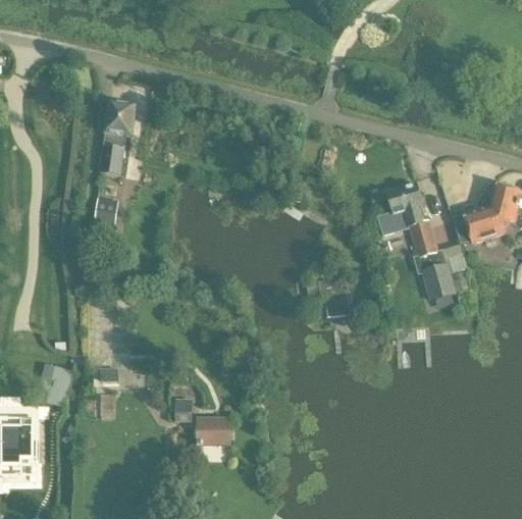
[(132,137),(137,106),(110,102),(109,107),(100,173),(120,176),(126,136),(132,137)]
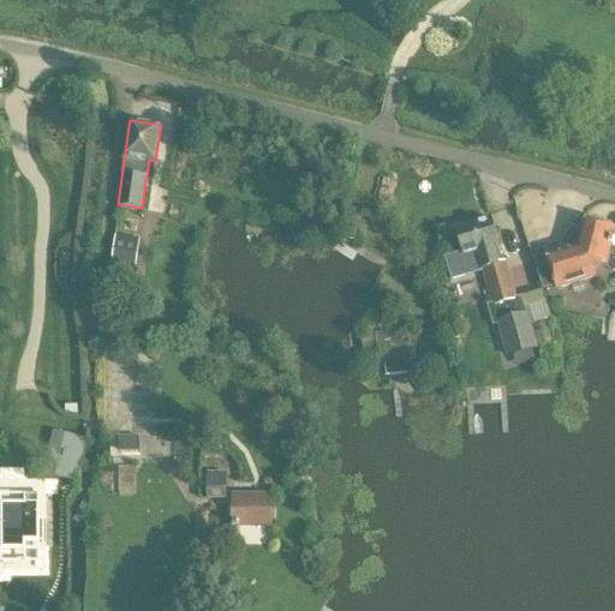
[(348,217),(345,237),(354,238),(358,220),(348,217)]
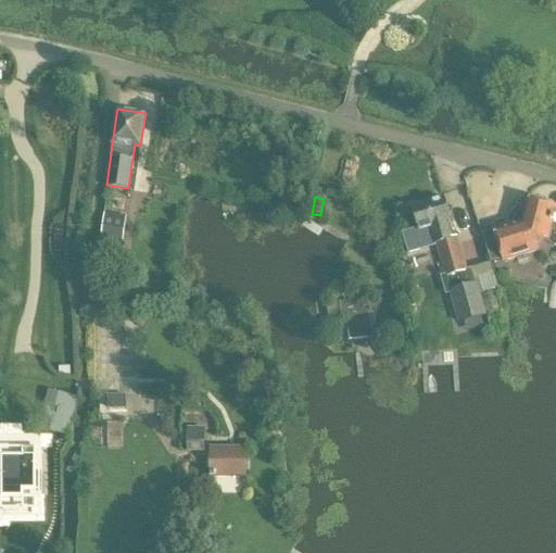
[(417,228),(402,233),(408,251),(438,242),(446,273),(465,268),(456,236),(452,237),(447,221),(452,220),(444,197),(412,206),(417,228)]
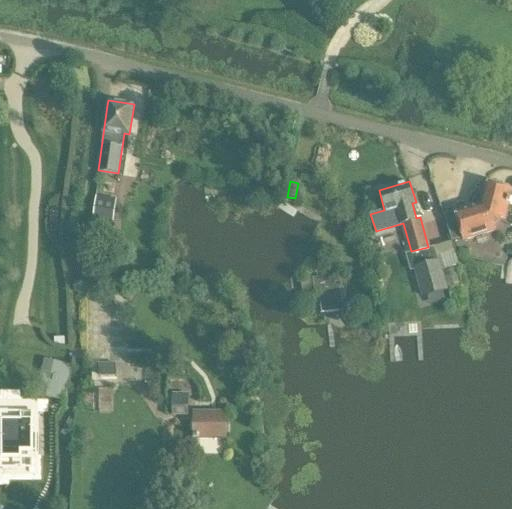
[(462,237),(462,238),(486,231),(490,230),(495,211),(507,214),(511,195),(511,189),(485,182),(480,202),(444,214),(453,240),(462,237)]
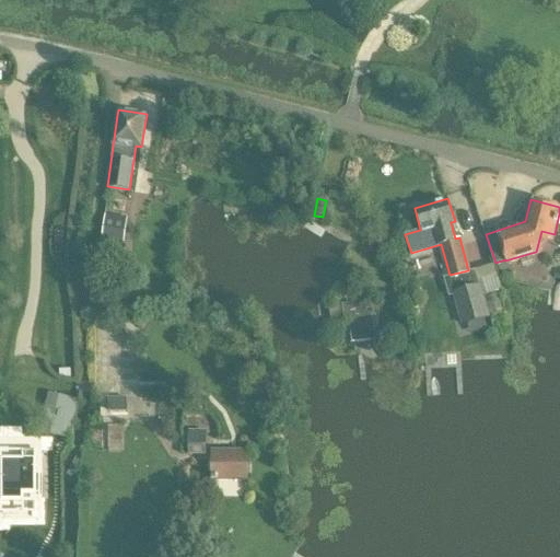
[(104,216),(101,235),(123,240),(127,219),(104,216)]
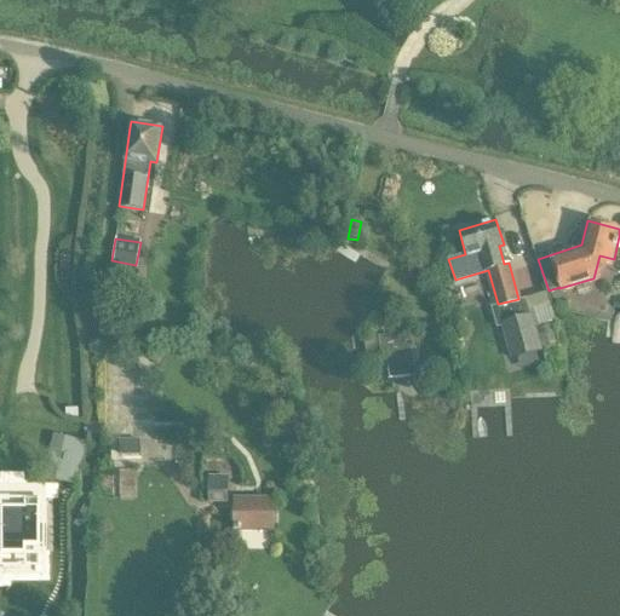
[(498,304),(491,306),(497,327),(501,326),(510,358),(543,350),(541,347),(544,346),(545,351),(544,351),(546,368),(558,367),(556,350),(558,350),(556,318),(535,323),(532,312),(530,314),(526,297),(518,299),(498,304)]
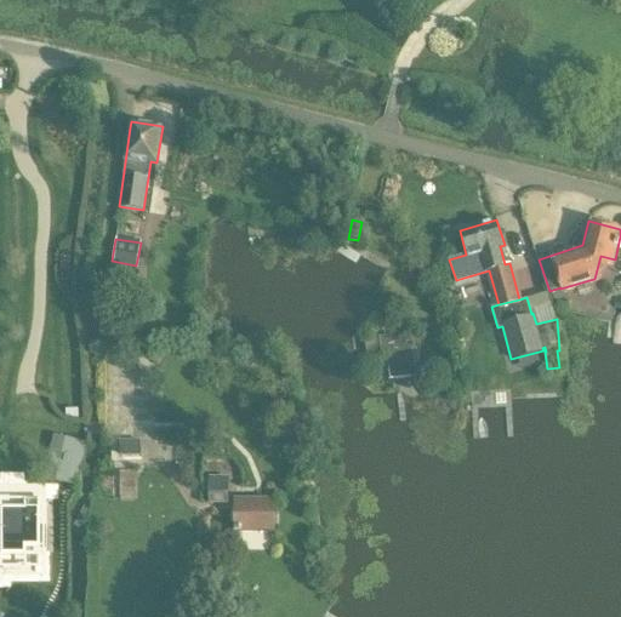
[(411,353),(409,332),(380,337),(383,356),(388,356),(392,378),(415,375),(414,365),(420,365),(417,353),(411,353)]
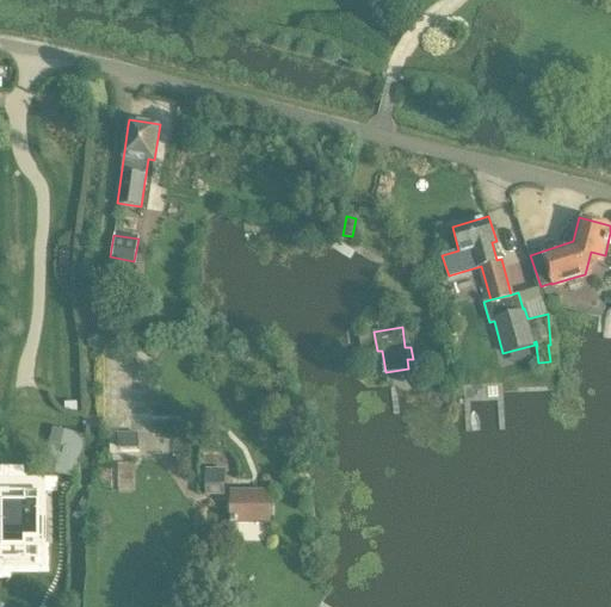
[(55,426),(45,468),(74,475),(84,432),(55,426)]
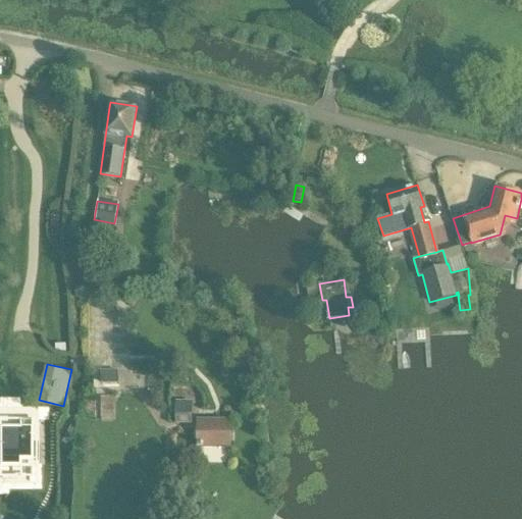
[(117,369),(100,369),(100,380),(117,380),(117,369)]
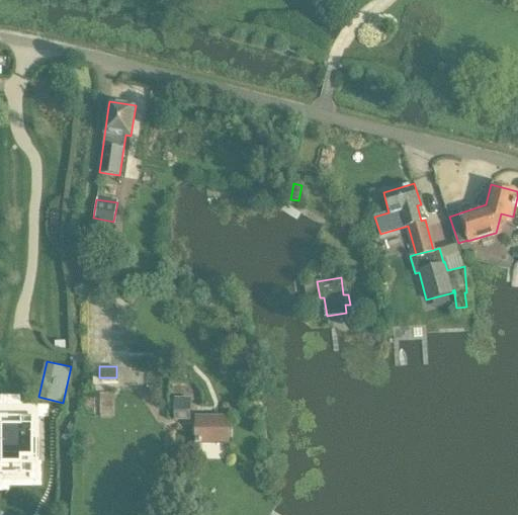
[(99,392),(100,414),(114,413),(113,392),(99,392)]
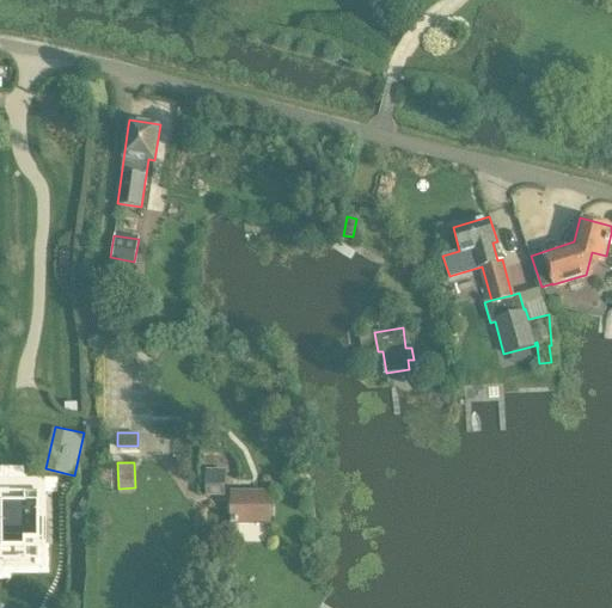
[(203,496),(225,495),(224,470),(203,471),(203,496)]
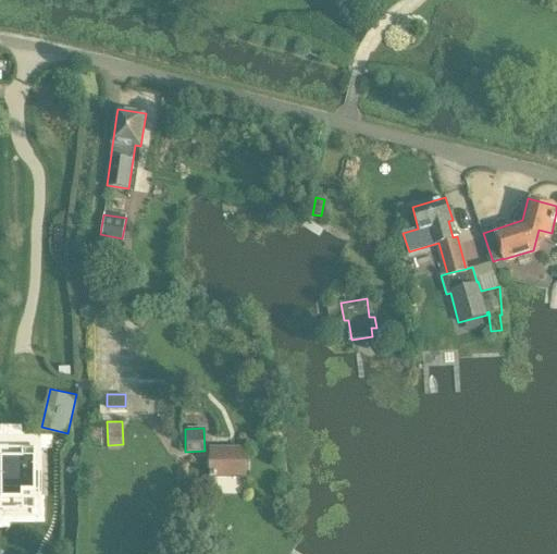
[(37,442),(1,442),(1,493),(37,493),(37,442)]
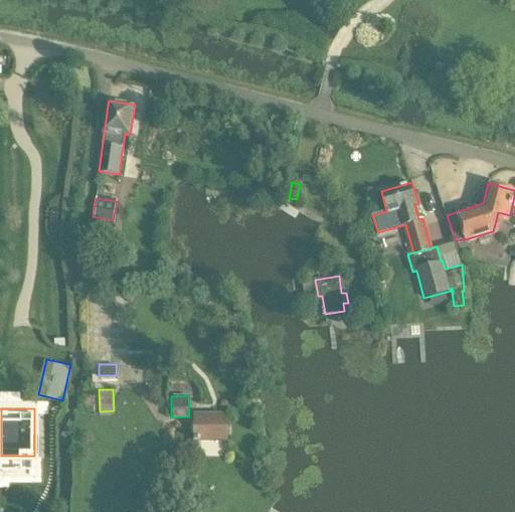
[(227,440),(227,415),(216,415),(216,420),(196,419),(196,439),(227,440)]
